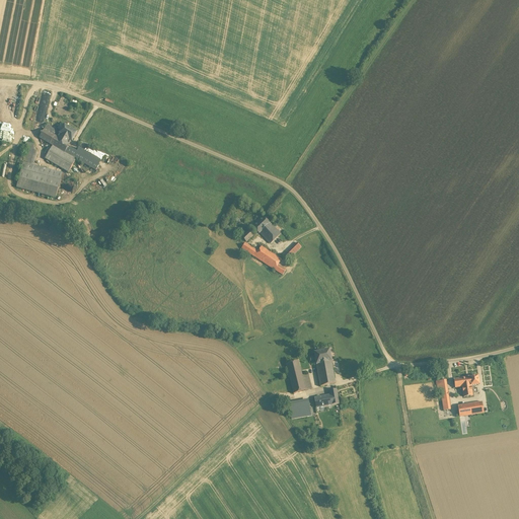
[(77,133),(65,125),(64,126),(61,124),(58,129),(61,130),(59,134),(60,134),(58,138),(69,145),(71,141),(72,141),(77,133)]
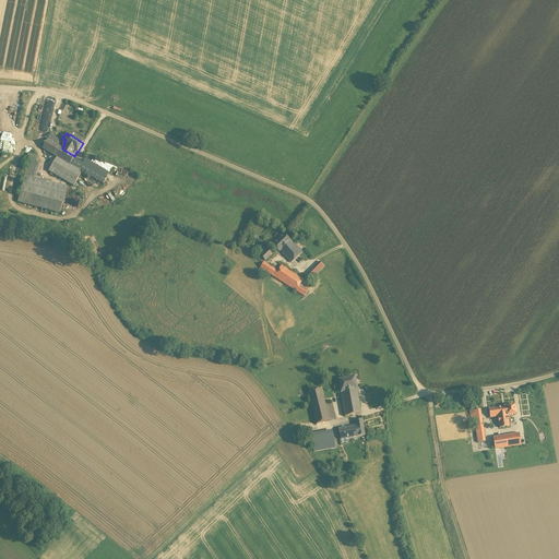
[(60,141),(50,135),(48,140),(58,145),(60,141)]
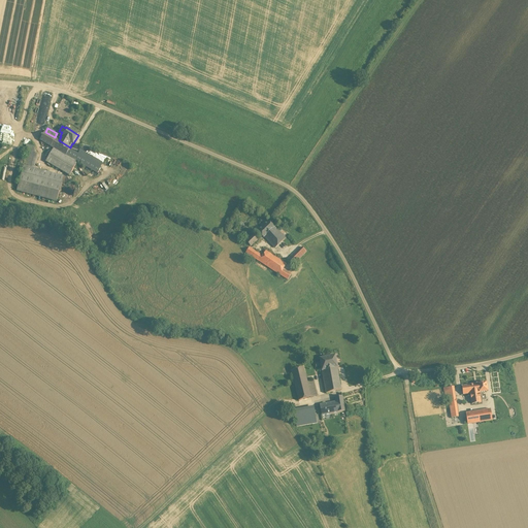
[(45,132),(45,131),(40,140),(54,149),(66,156),(69,150),(71,147),(70,147),(59,140),(55,137),(45,132)]
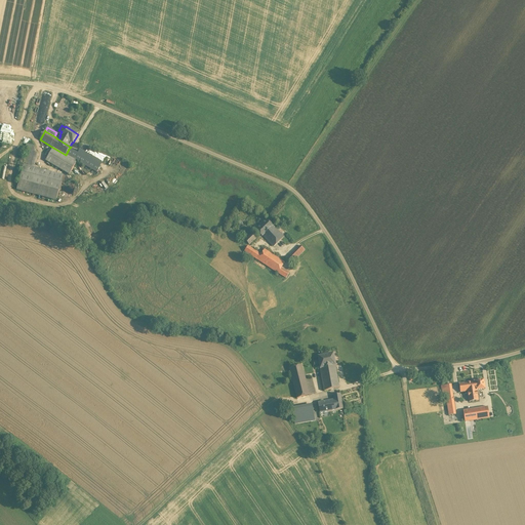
[(66,155),(53,148),(46,161),(70,174),(77,161),(66,155)]
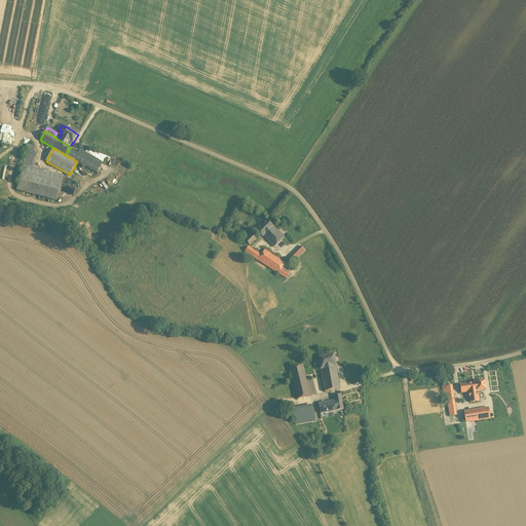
[(78,154),(69,149),(66,155),(77,161),(98,173),(99,171),(103,163),(80,150),(78,154)]
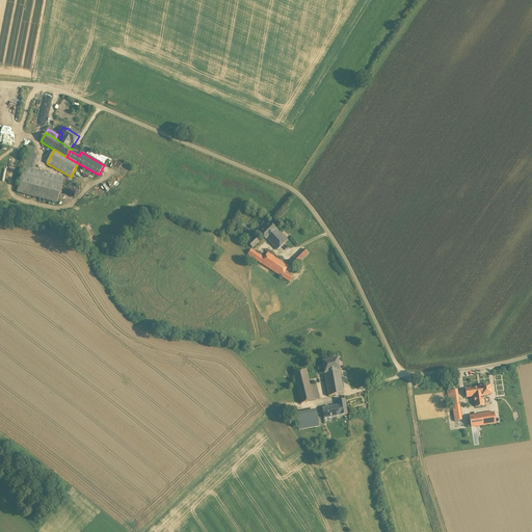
[(34,154),(28,153),(24,167),(32,169),(36,155),(34,154)]
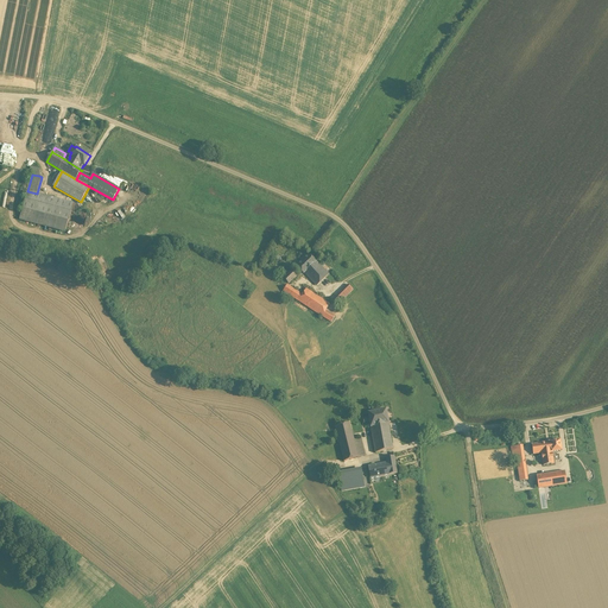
[(37,194),(27,191),(23,208),(69,221),(74,203),(37,194)]
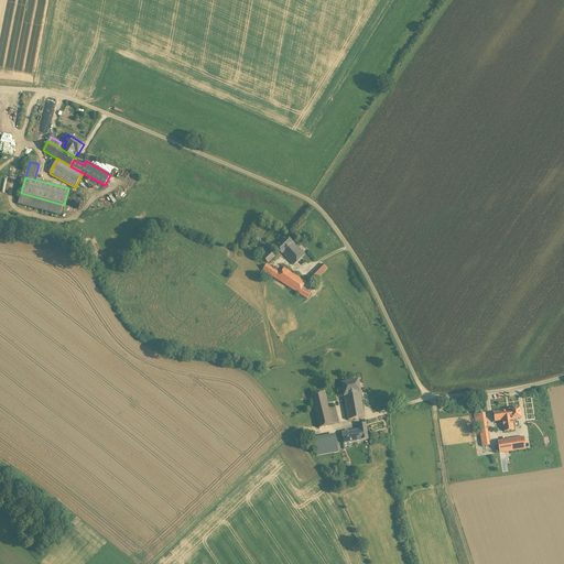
[(64,205),(21,193),(19,202),(61,214),(64,205)]
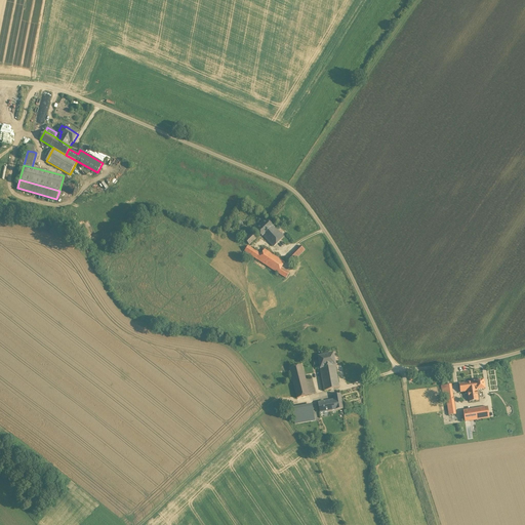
[(274,226),(268,219),(256,230),(263,236),(264,235),(274,226)]
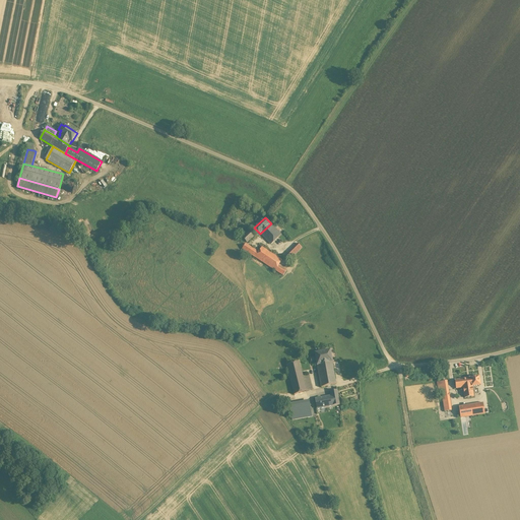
[(281,234),(271,223),(261,233),(271,244),(281,234)]
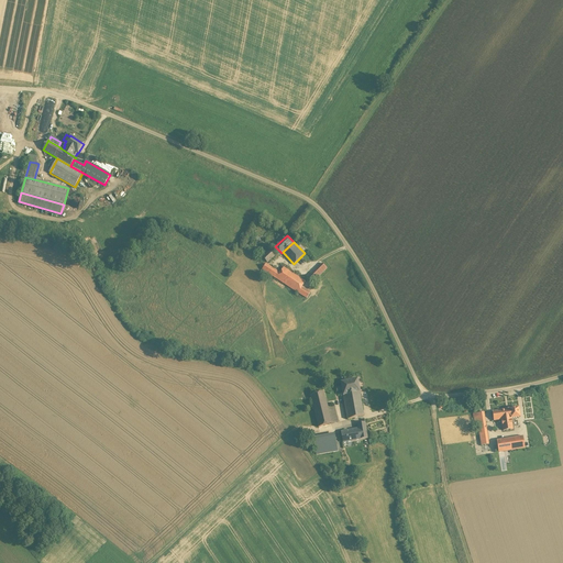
[(272,250),(263,257),(268,263),(276,255),(272,250)]
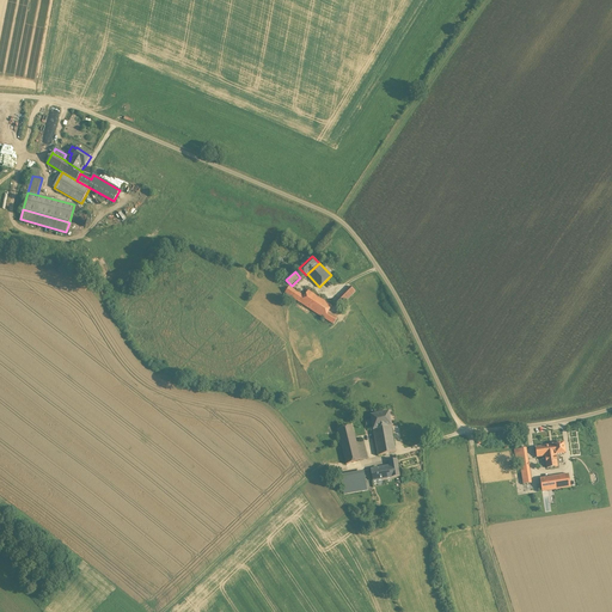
[(332,306),(308,291),(305,297),(289,287),(286,293),(287,293),(294,298),(324,318),(329,312),(332,306)]
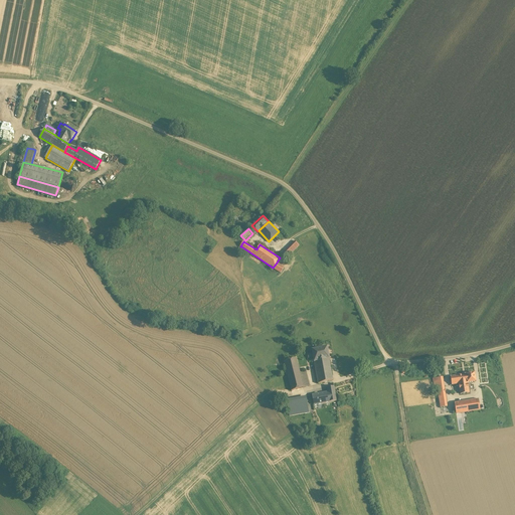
[(295,241),(285,252),(289,256),(299,245),(295,241)]
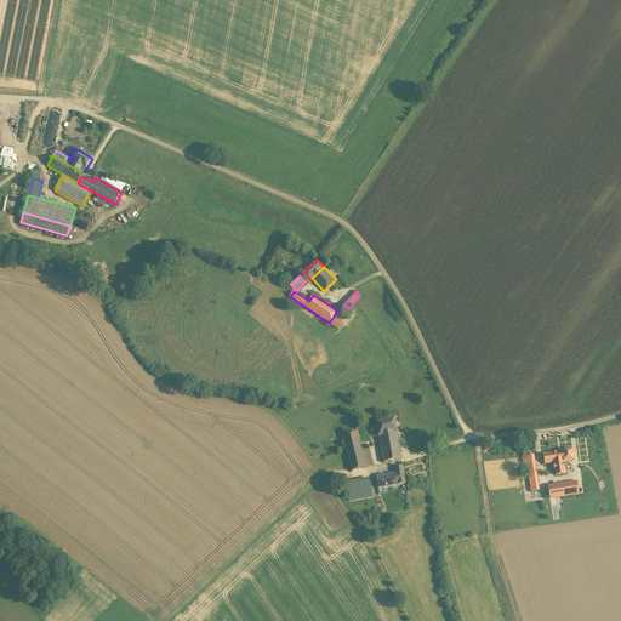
[(334,317),(329,323),(339,329),(342,323),(334,317)]
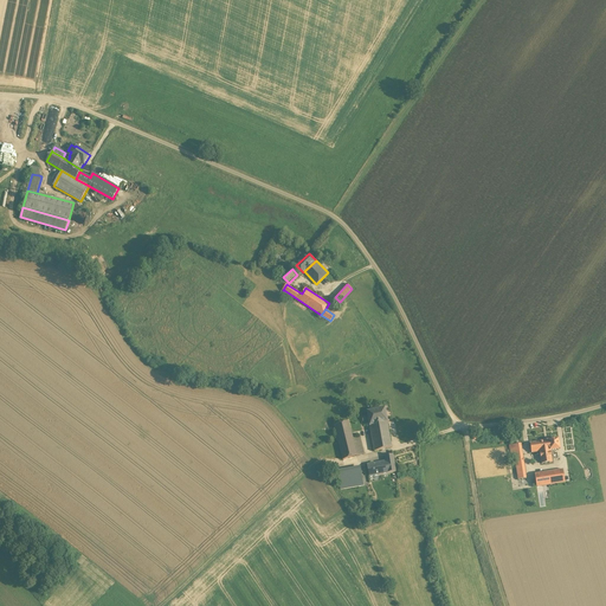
[(384,408),(366,412),(369,426),(387,421),(384,408)]
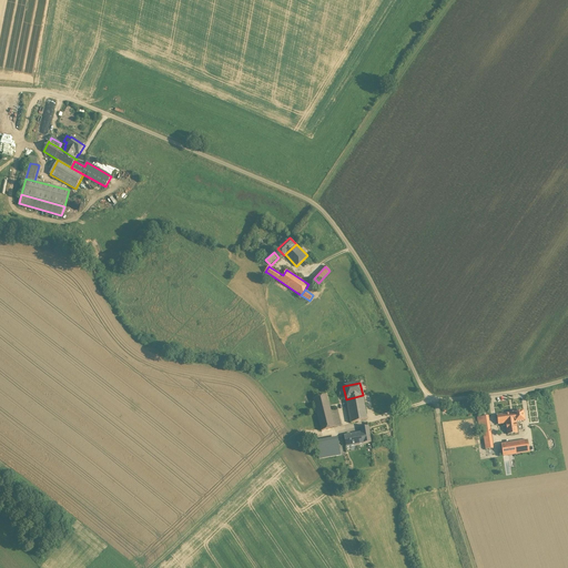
[(327,395),(314,398),(322,430),(335,427),(332,416),(331,411),(327,395)]
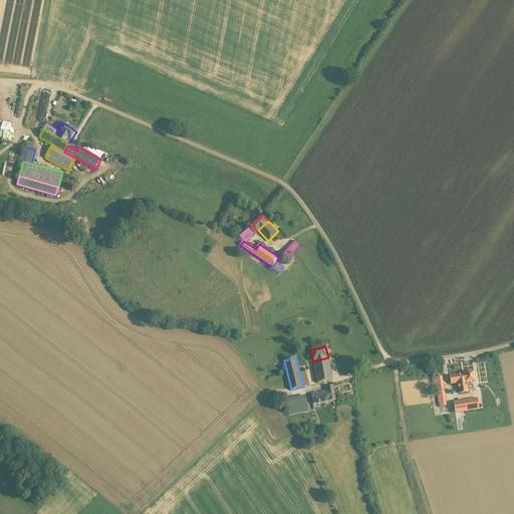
[(328,357),(313,361),(317,382),(332,379),(328,357)]
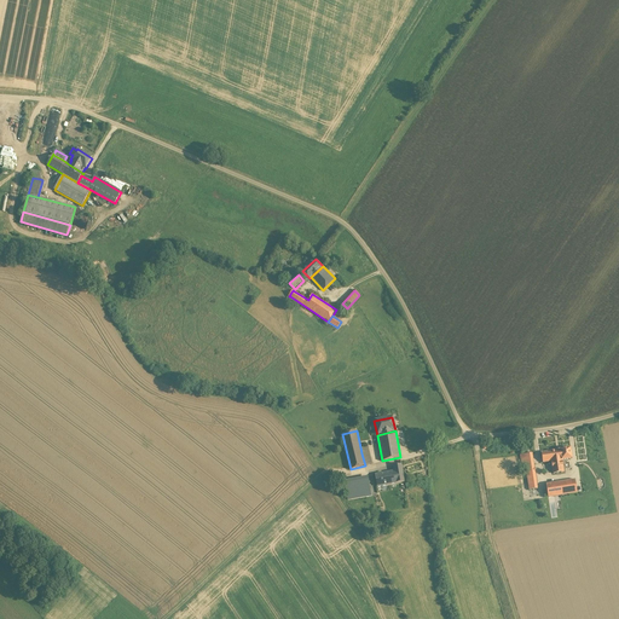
[(571,449),(560,450),(562,461),(572,458),(571,449)]
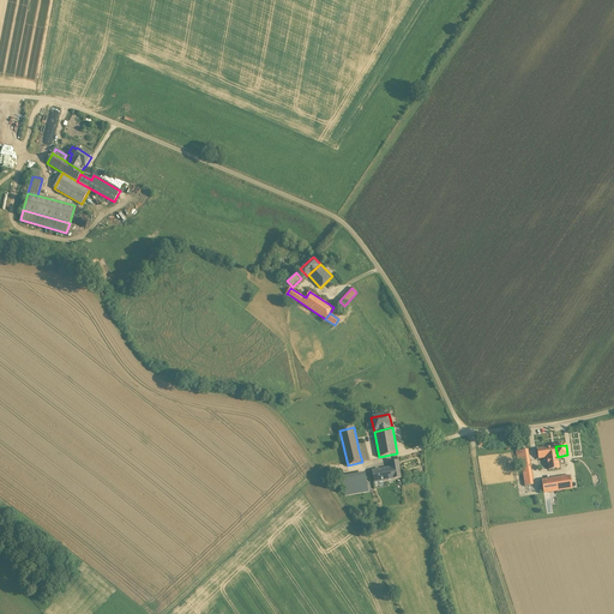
[(555,446),(537,450),(539,459),(547,458),(549,470),(560,469),(558,457),(555,446)]
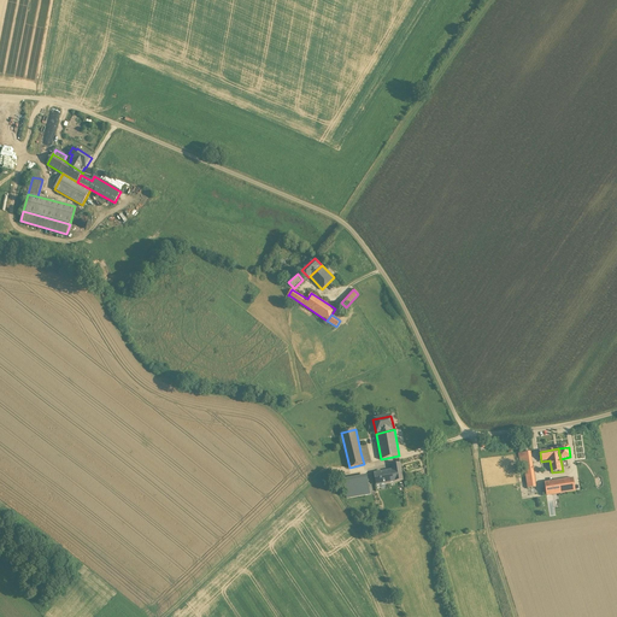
[(368,450),(360,452),(364,464),(371,463),(368,450)]
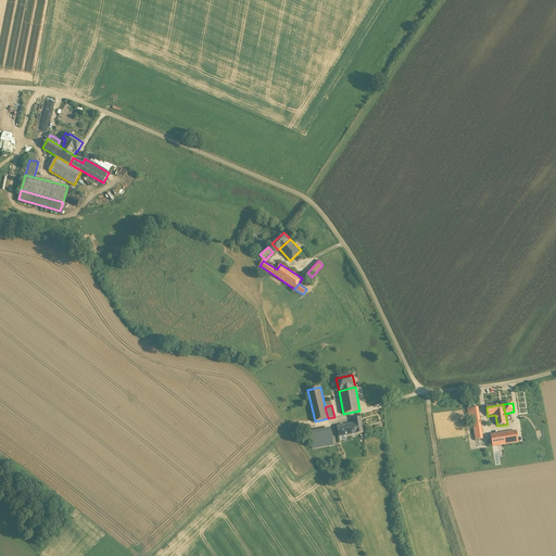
[(478,408),(467,409),(469,419),(480,418),(478,408)]
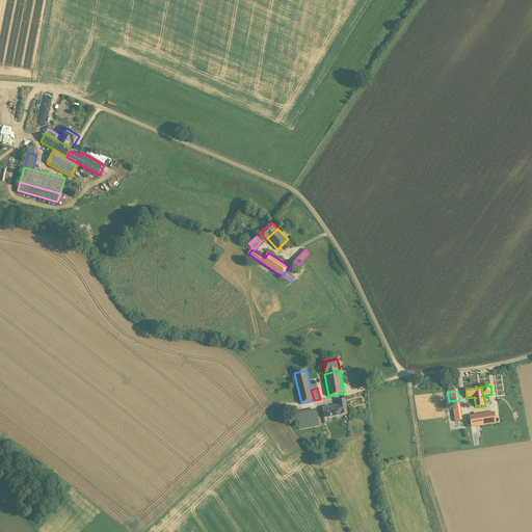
[(345,399),(338,400),(339,405),(341,415),(347,414),(345,399)]
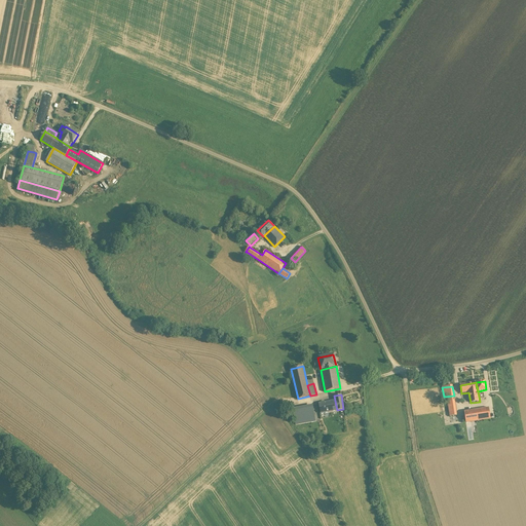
[(454,396),(444,397),(444,400),(447,400),(450,417),(457,416),(454,396)]
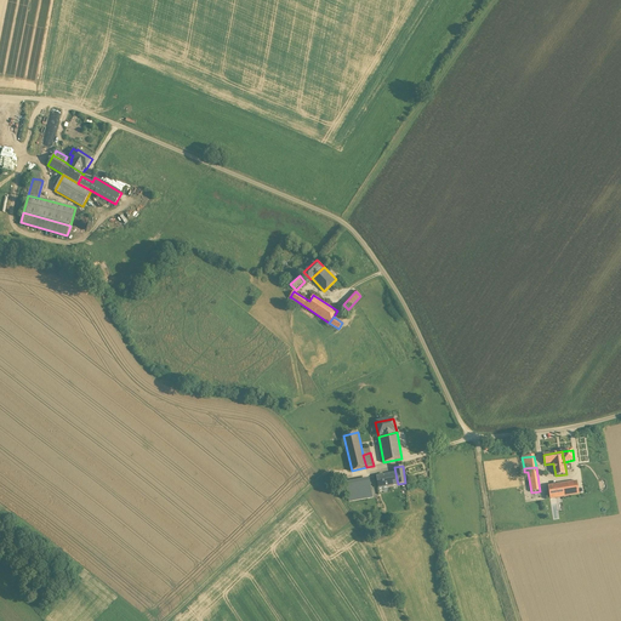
[(396,473),(376,476),(379,488),(398,484),(396,473)]
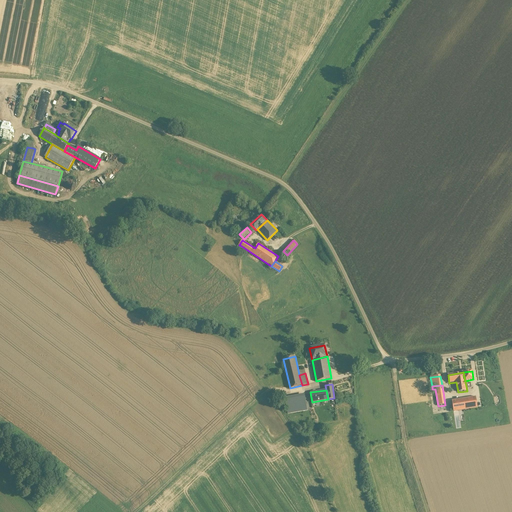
[(305,397),(285,400),(286,407),(306,404),(305,397)]
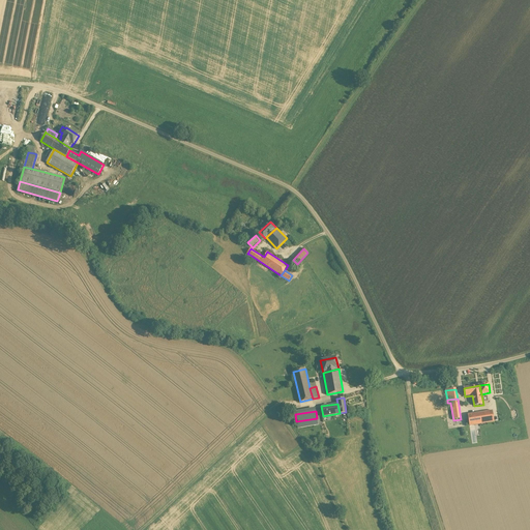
[(493,411),(468,415),(469,427),(494,422),(493,411)]
